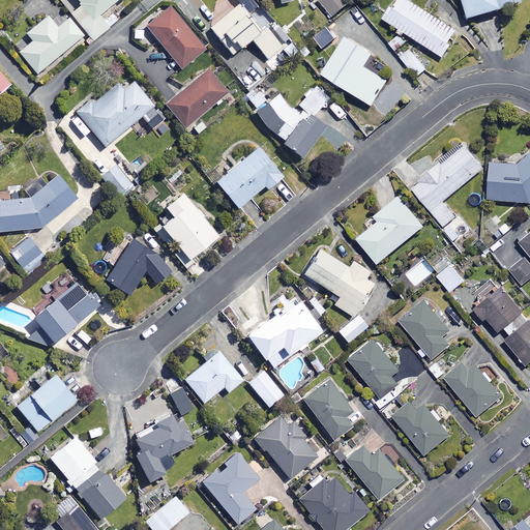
[(115,0),(79,0),(82,3),(71,11),(93,39),(118,20),(111,10),(102,18),(99,13),(115,0)]
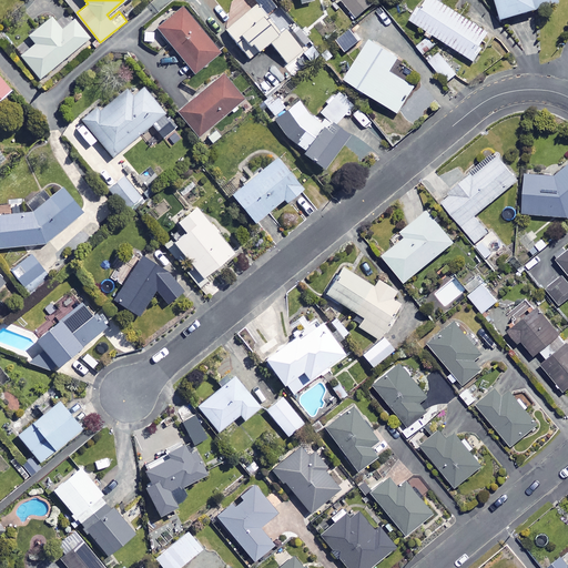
[(373,1),(372,0),(342,0),(354,16),(373,1)]
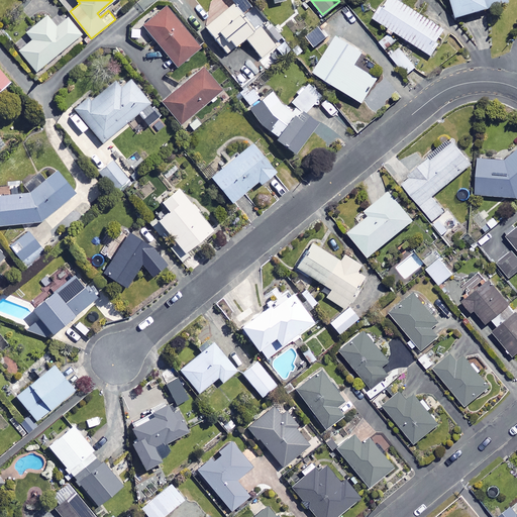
[(442,27),(400,0),(384,0),(374,16),(430,54),(438,41),(434,39),(442,27)]
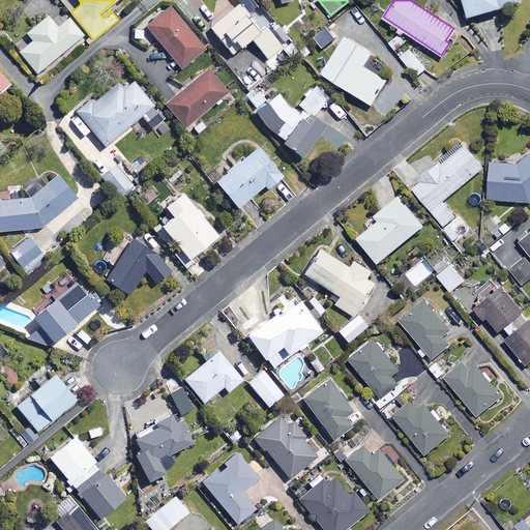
[(463,0),(467,13),(517,0),(463,0)]
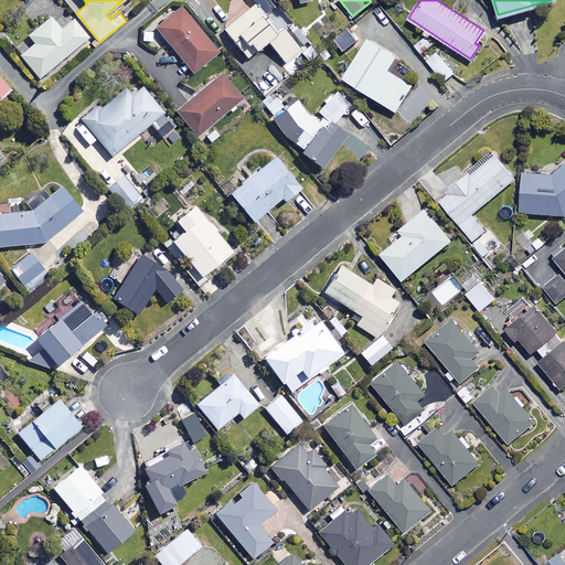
[(275,29),(254,3),(223,29),(245,56),(265,40),(285,63),(309,43),(297,29),(292,33),(283,22),(275,29)]
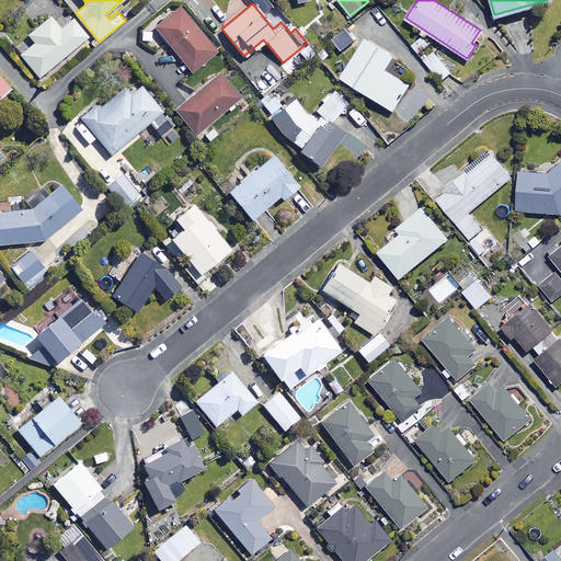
[(216,52),(179,6),(153,27),(191,72),(216,52)]
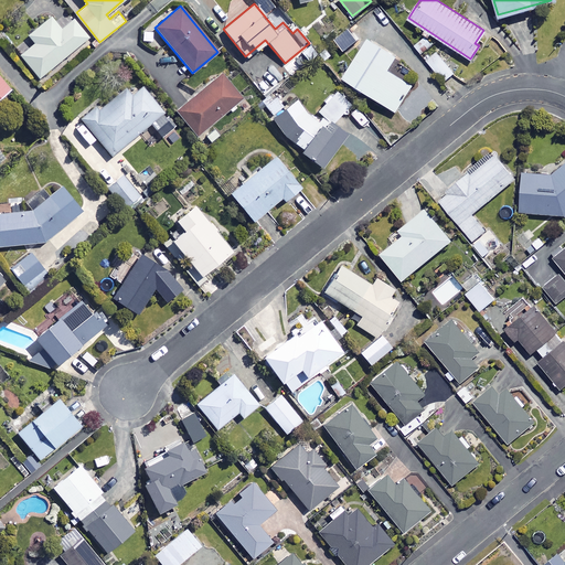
[(60,29),(50,17),(28,34),(34,43),(20,55),(39,77),(87,38),(73,19),(60,29)]
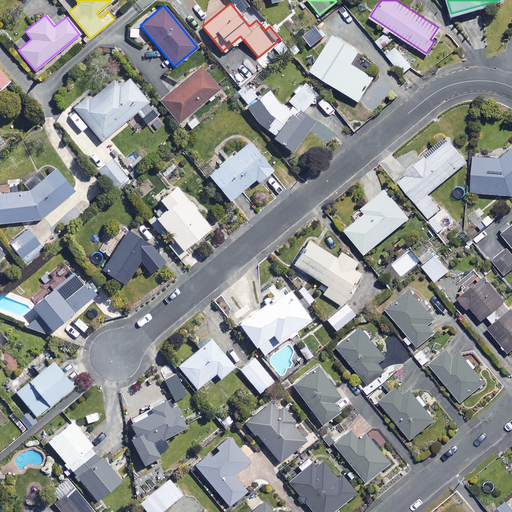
[(358,48),(333,32),(310,67),(357,99),(373,75),(350,60),(358,48)]
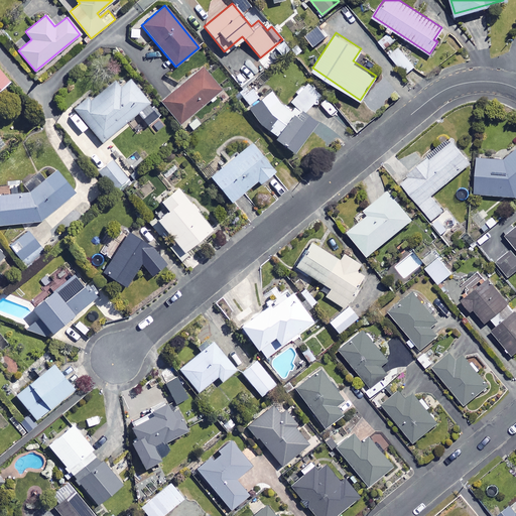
[(414,66),(400,51),(392,58),(406,74),(414,66)]
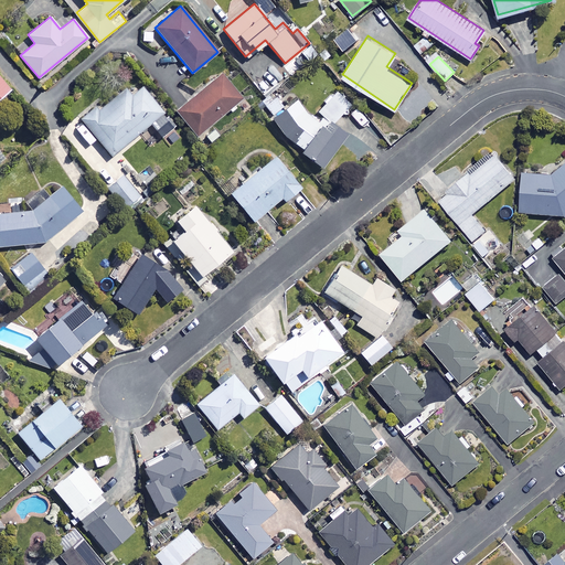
[(195,135),(230,107),(232,109),(238,105),(235,102),(242,97),(221,72),(176,109),(195,135)]
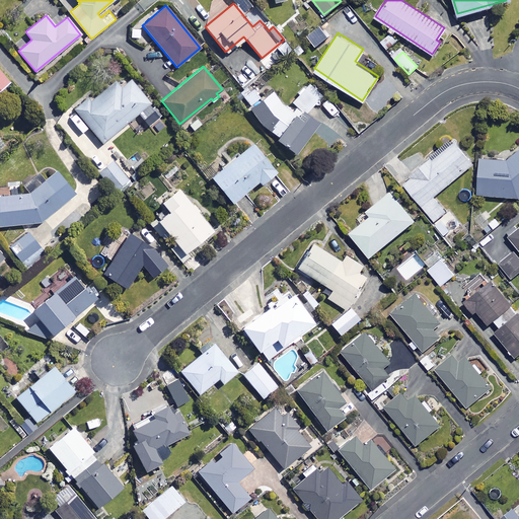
[(0,87),(9,79),(0,69),(0,87)]
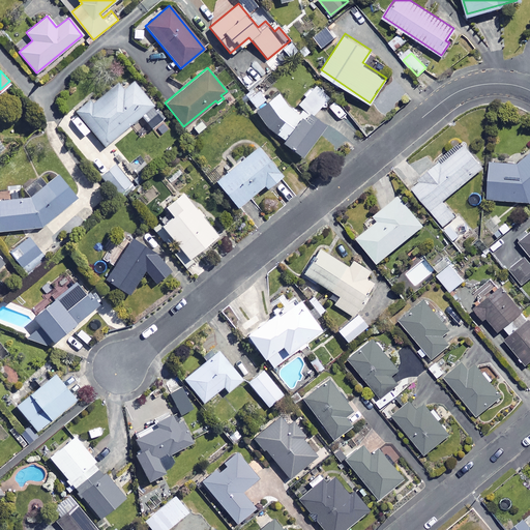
[(104,144),(128,123),(150,127),(164,116),(133,79),(122,87),(116,80),(94,98),(91,96),(75,110),(104,144)]
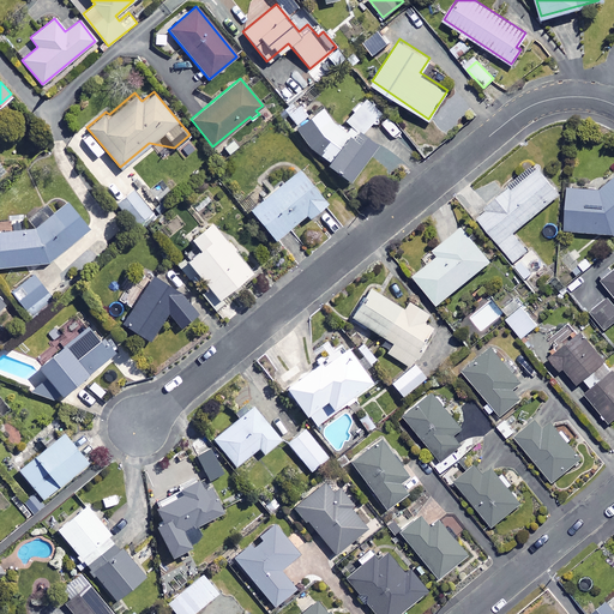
[(366,95),(339,125),(317,106),(311,113),(295,101),(286,113),(296,122),(292,128),(325,157),(324,160),(345,178),(375,143),(362,132),(381,108),(366,95)]
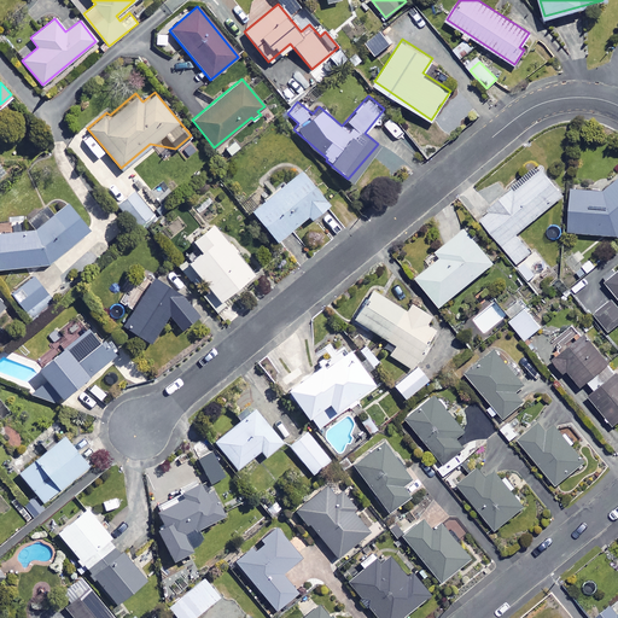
[(565,193),(542,165),(517,187),(516,185),(479,214),(518,262),(532,251),(517,232),(565,193)]
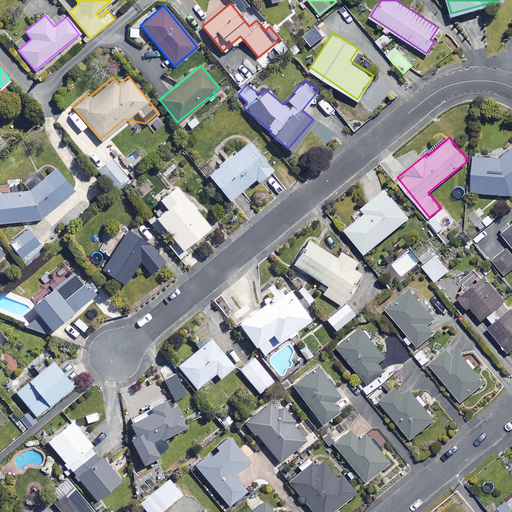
[(271,167),(248,139),(208,172),(229,198),(254,176),(256,179),(271,167)]
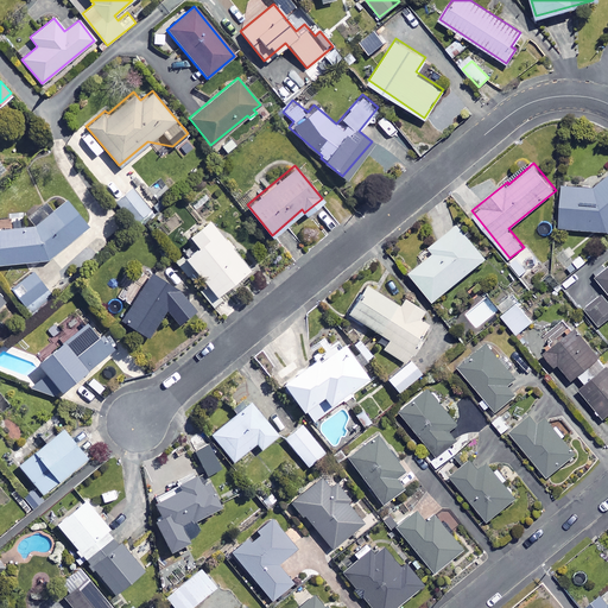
[(607,172),(595,185),(562,183),(559,226),(607,229),(607,172)]
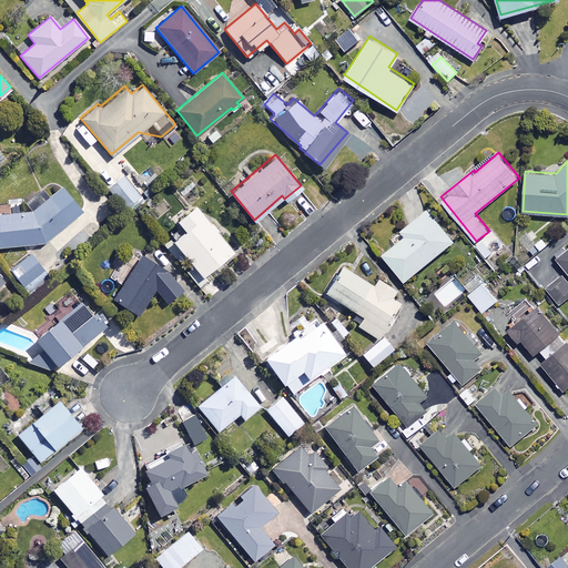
[(125,170),(137,184),(144,179),(133,163),(125,170)]
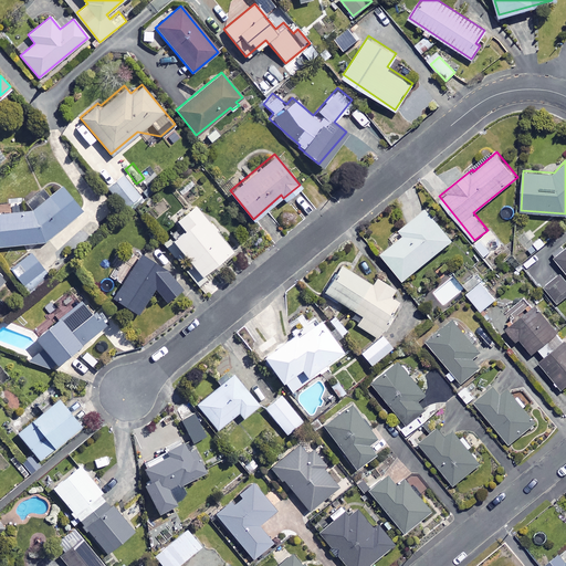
[(139,195),(122,174),(107,185),(124,207),(139,195)]
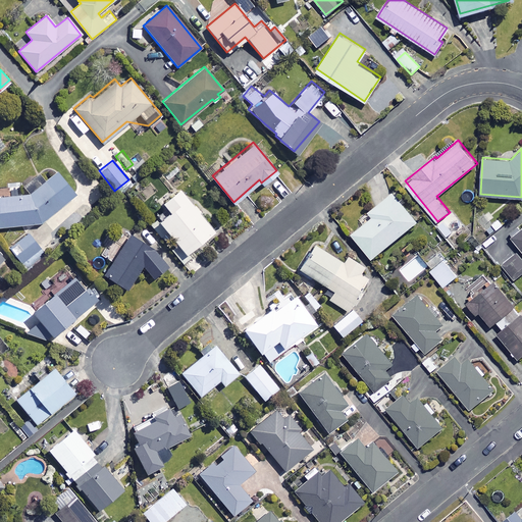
[(57,170),(49,176),(44,169),(23,186),(30,193),(28,194),(0,196),(0,226),(40,223),(76,194),(57,170)]
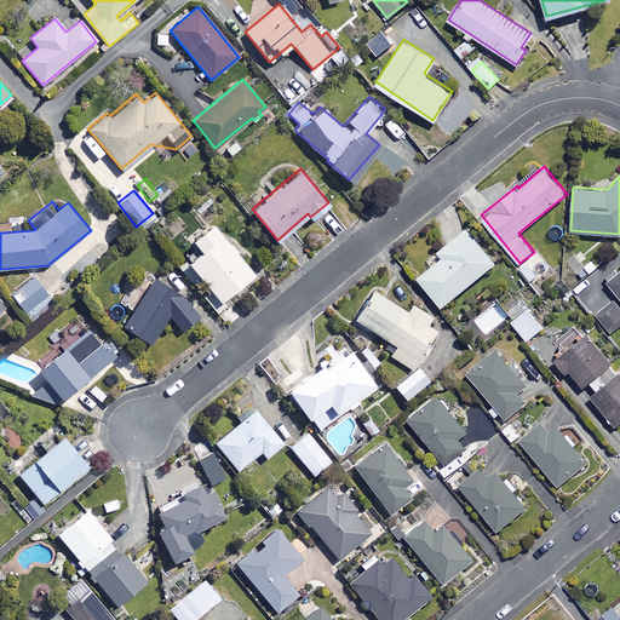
[(199,246),(176,265),(189,281),(199,274),(211,288),(202,296),(216,311),(225,304),(218,297),(251,270),(210,219),(189,235),(199,246)]
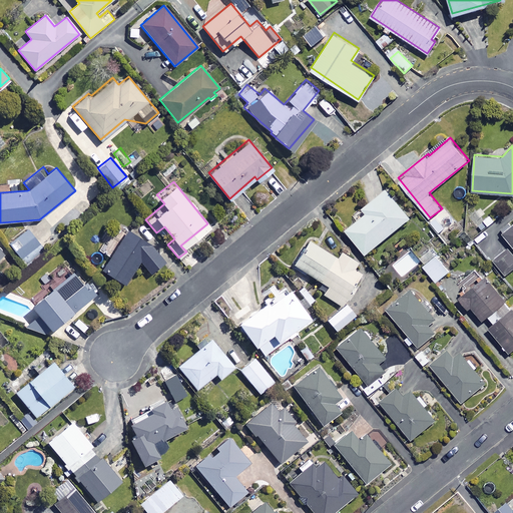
[(410,216),(386,186),(362,206),(366,211),(345,228),(365,252),(410,216)]
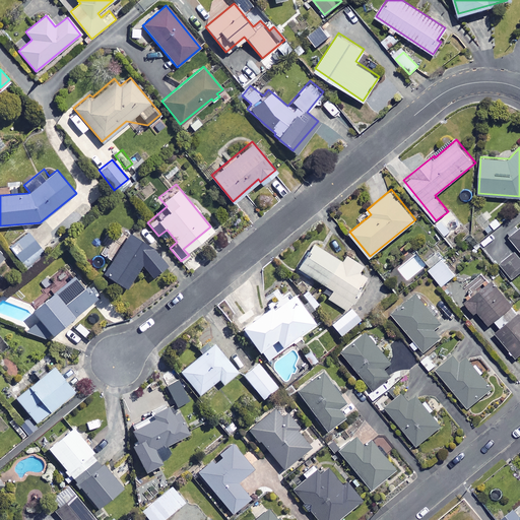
[(519,226),(509,237),(519,249),(519,226)]
